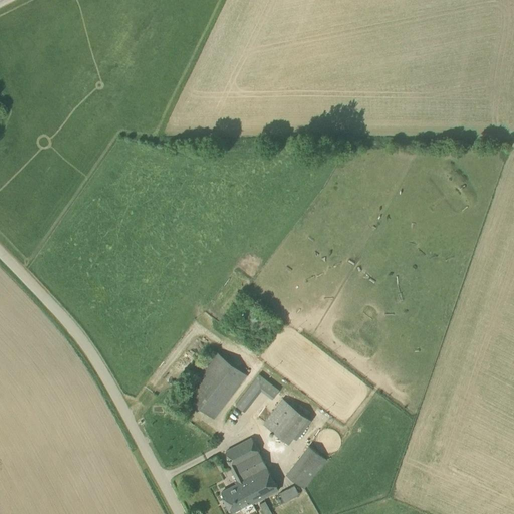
[(214,419),(247,375),(215,351),(182,394),(214,419)]
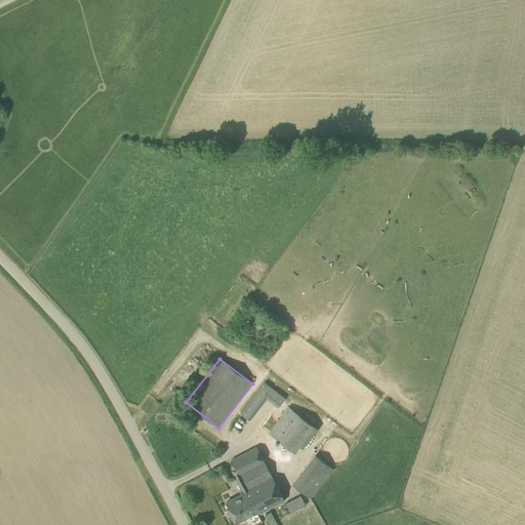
[(264,382),(240,413),(247,418),(266,395),(280,405),(285,398),(265,382),(264,382)]
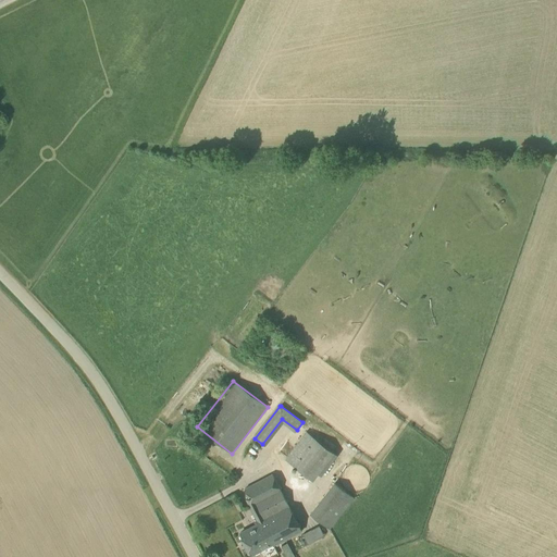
[(305,463),(320,442),(306,432),(285,459),(313,481),(319,474),(305,463)]
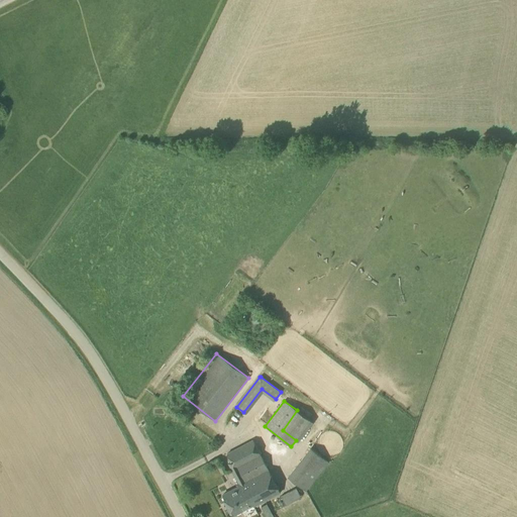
[(261,455),(253,440),(227,454),(231,463),(228,464),(239,487),(222,495),(233,516),(252,506),(253,508),(281,494),(269,470),(244,482),(236,468),(261,455)]
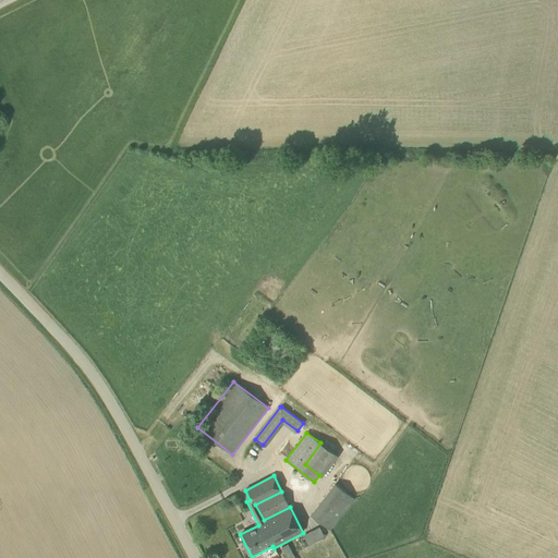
[(330,531),(354,499),(335,484),(310,514),(330,531)]
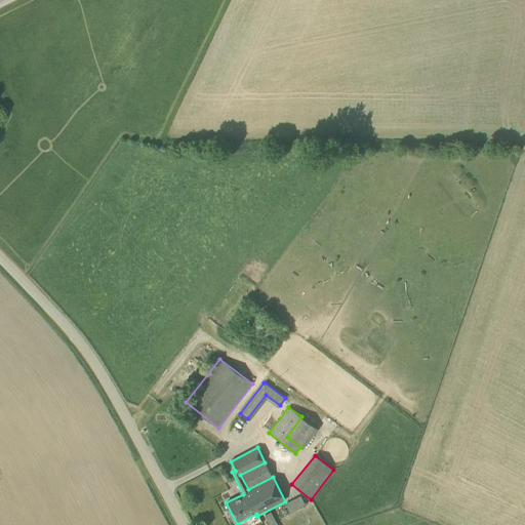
[(289,501),(285,503),(290,513),(294,511),(289,501)]
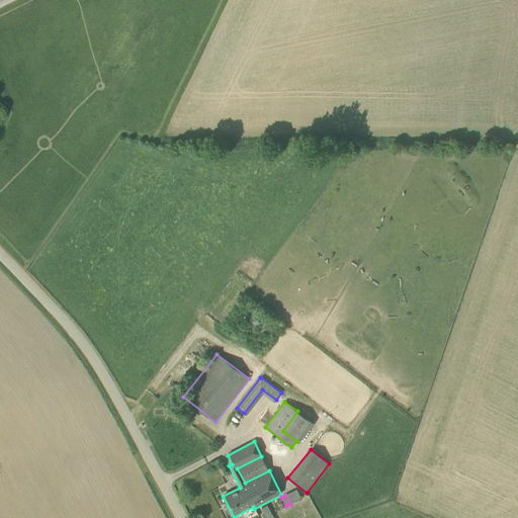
[(267,505),(261,508),(264,514),(270,511),(267,505)]
